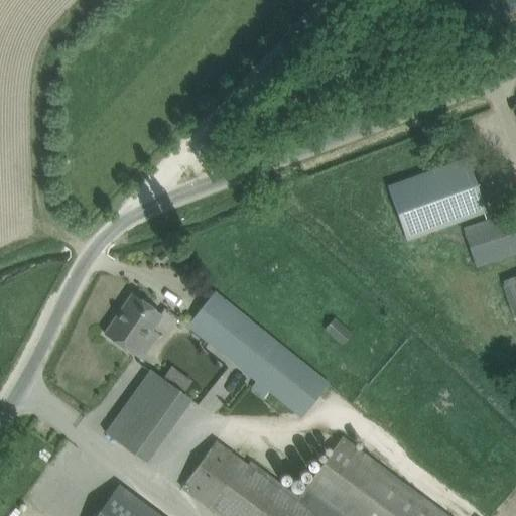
[(485,25),(515,8),(515,0),(489,0),(475,8),(485,25)]
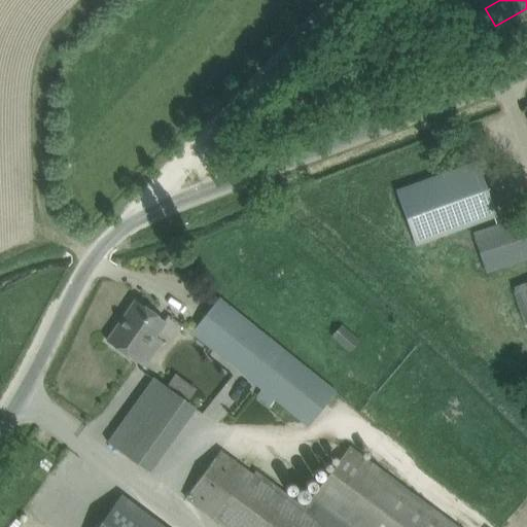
[(416,245),(495,216),(476,162),(396,190),(416,245)]
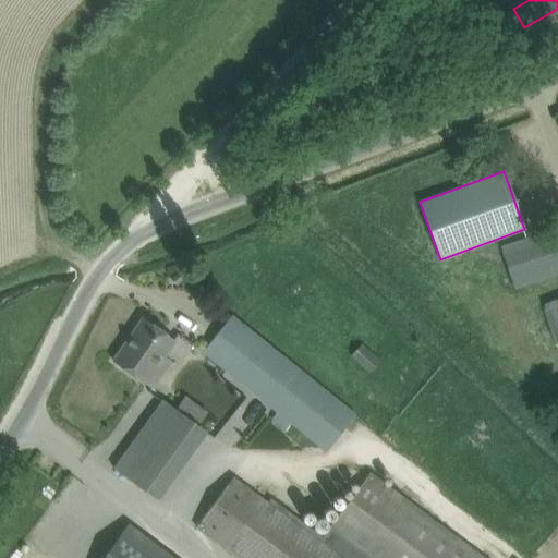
[(514,289),(557,274),(557,228),(501,247),(514,289)]
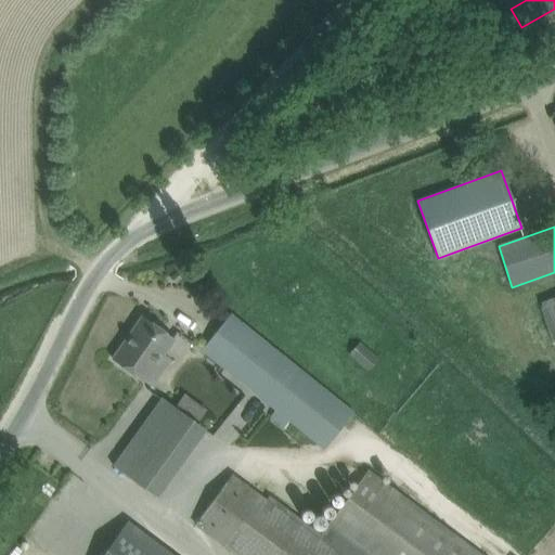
[(554,339),(554,298),(541,305),(554,339)]
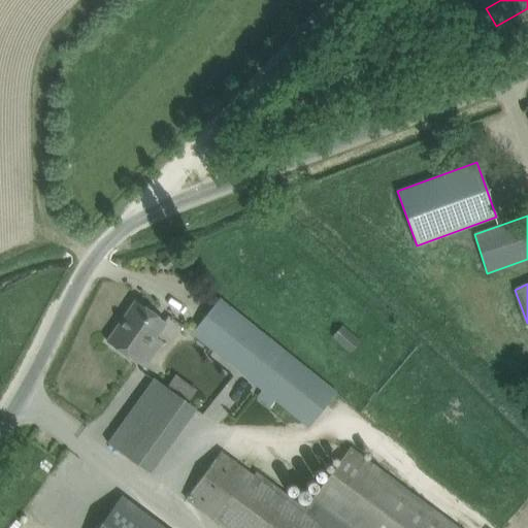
[(220,300),(193,333),(208,347),(263,389),(257,397),(269,407),(275,399),(309,427),(336,393),(336,392),(337,392),(235,312),(220,300)]
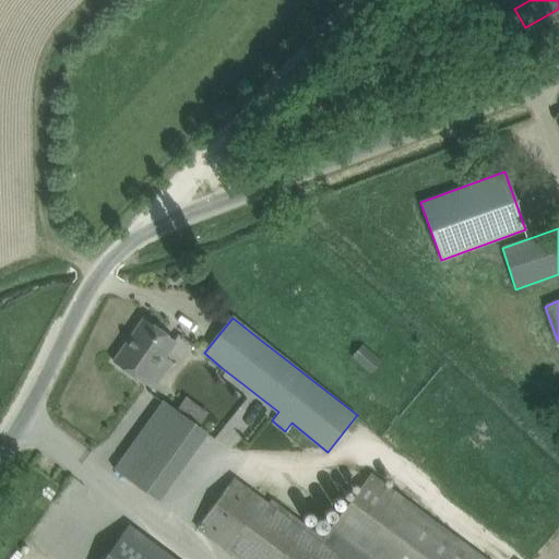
[(153,389),(165,372),(157,367),(176,341),(143,319),(114,361),(153,389)]
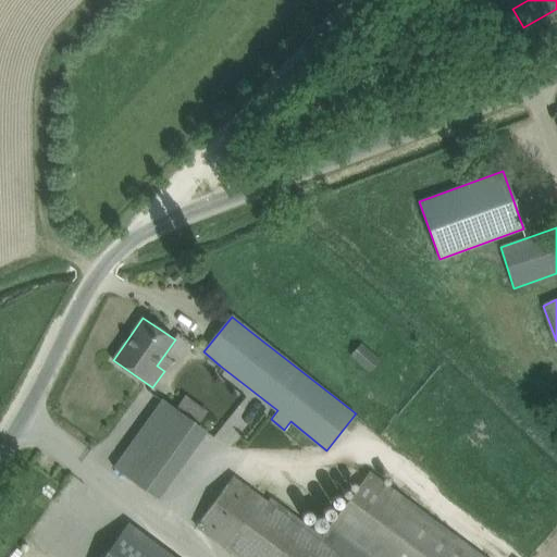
[(371,372),(382,360),(364,344),(354,357),(371,372)]
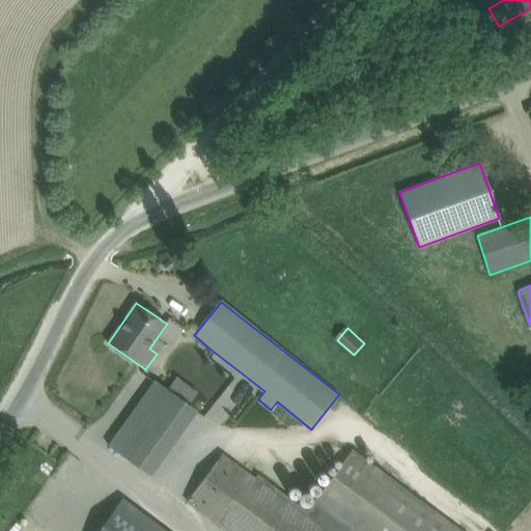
[(198,392),(176,376),(168,391),(155,382),(108,446),(126,458),(150,477),(198,411),(190,403),(198,392)]
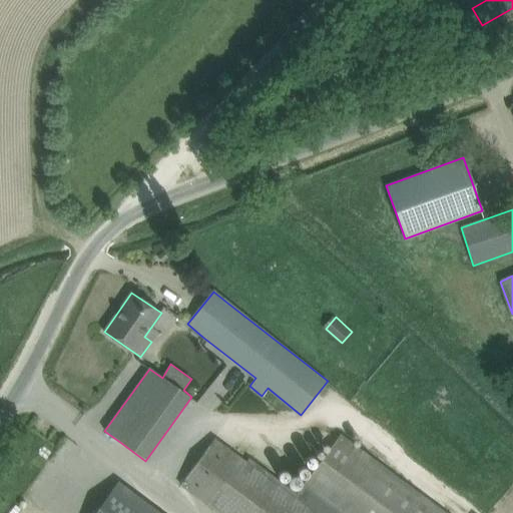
[(215,439),(180,485),(218,512),(442,512),(341,436),(304,485),(297,493),(249,458),(246,462),(215,439)]
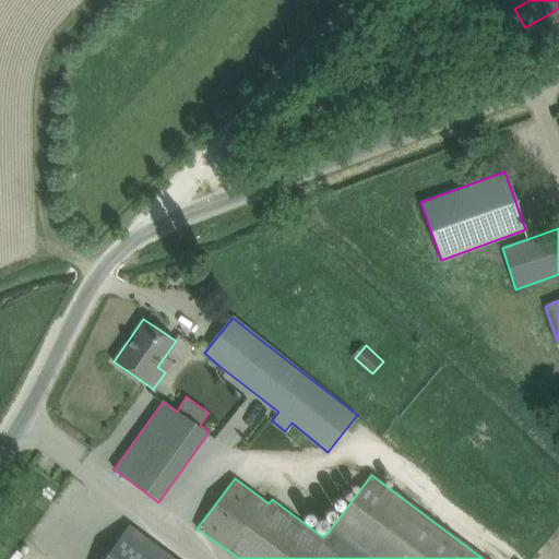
[(173,558),(128,525),(103,558),(173,558)]
